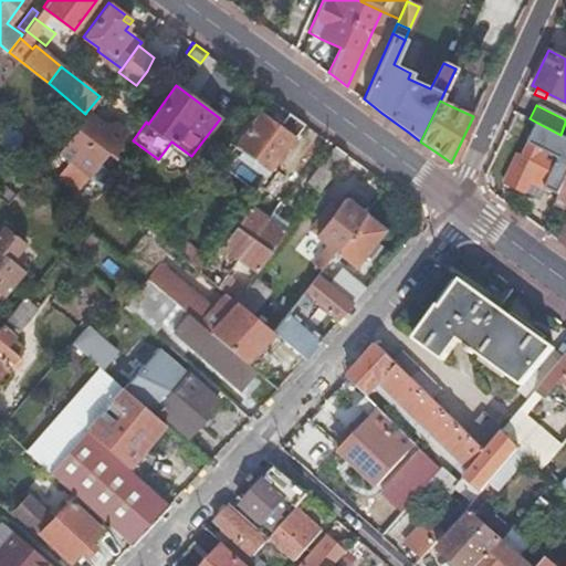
[(77,125),(56,150),(88,177),(102,188),(109,178),(109,169),(101,163),(108,152),(116,158),(117,148),(129,133),(115,122),(100,121),(87,111),(85,114),(77,125)]
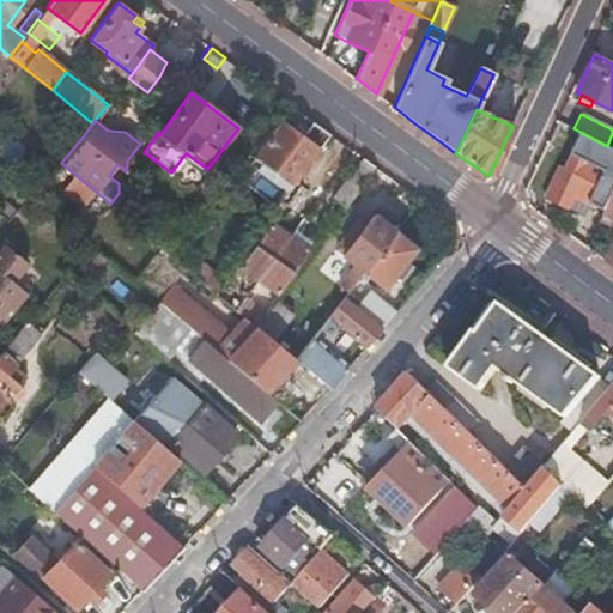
[(329,134),(313,122),(303,135),(281,121),(254,158),(260,163),(256,169),(278,184),(271,194),(280,201),(329,134)]
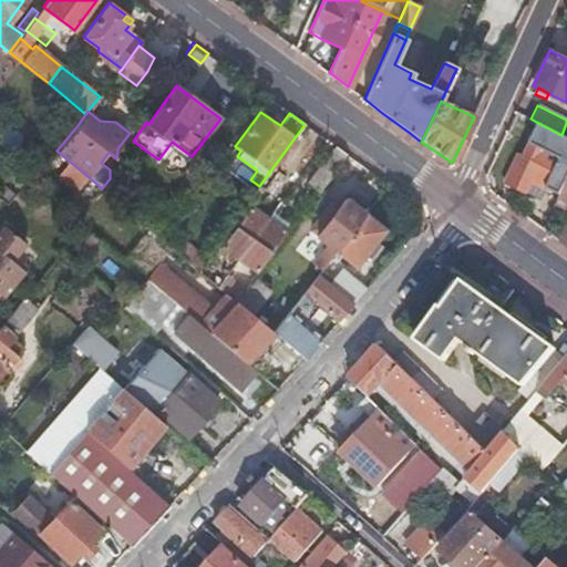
[(544,189),(559,196),(566,179),(566,137),(562,135),(538,123),(523,157),(517,155),(509,174),(514,176),(509,185),(516,188),(524,192),(528,182),(544,189)]
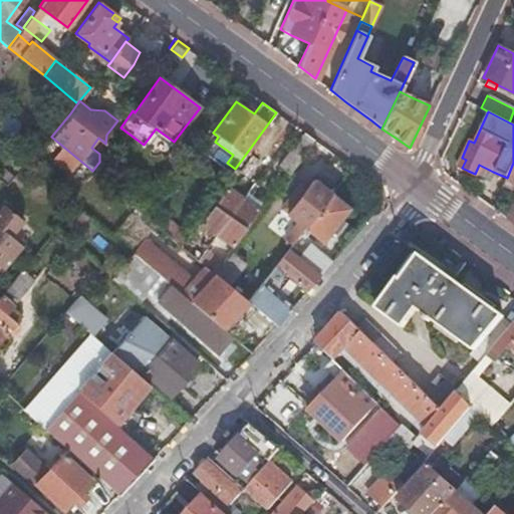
[(308,136),(303,133),(297,140),(278,166),(286,171),(289,173),(290,173),(313,139),(308,136)]
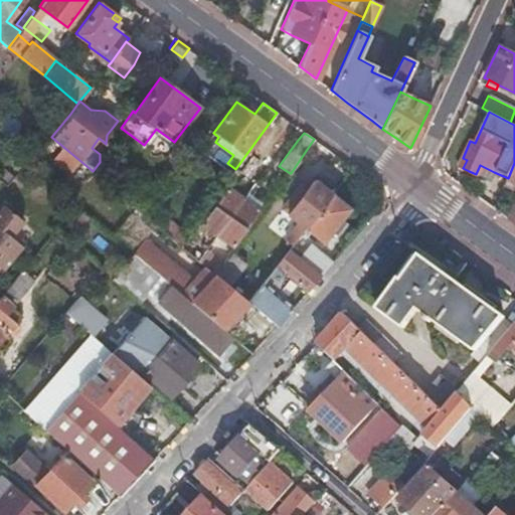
[(467,160),(463,158),(459,166),(463,168),(467,160)]
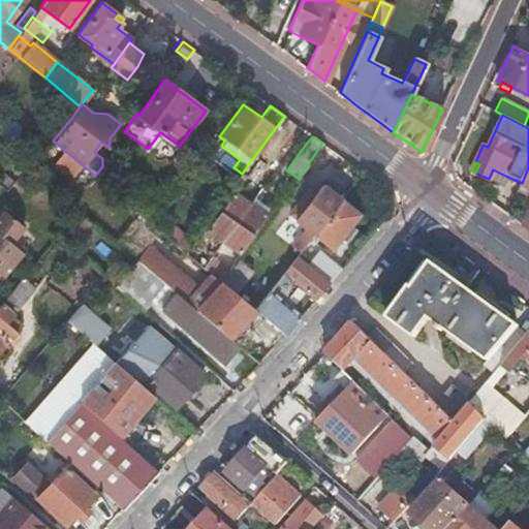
[(503,185),(507,177),(493,169),(489,179),(490,180),(503,185)]
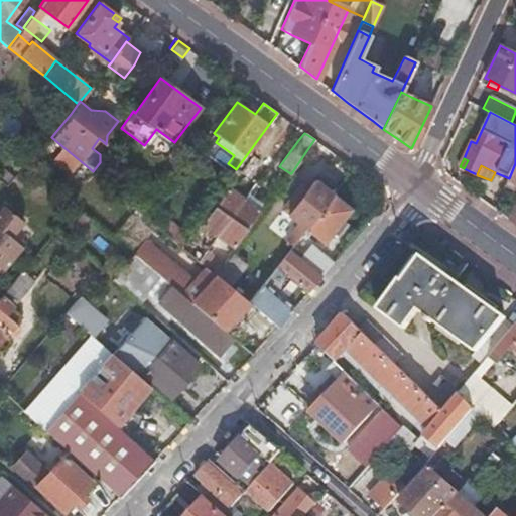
[(290,173),(287,171),(280,180),(284,182),(290,173)]
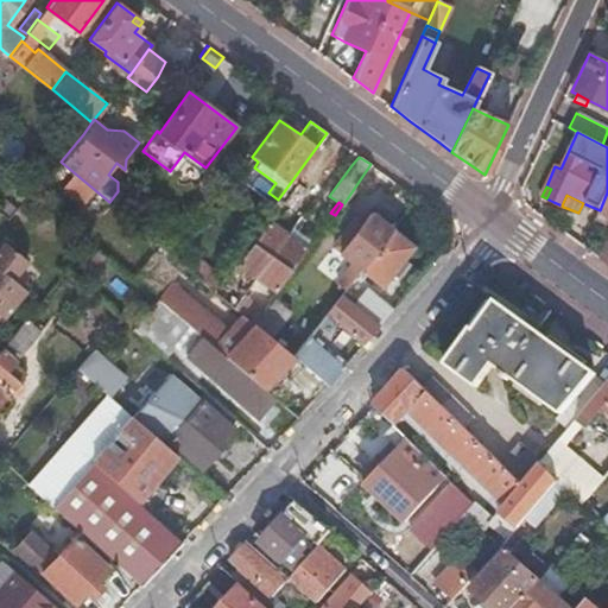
[(607,220),(607,214),(600,210),(595,220),(606,225),(607,220)]
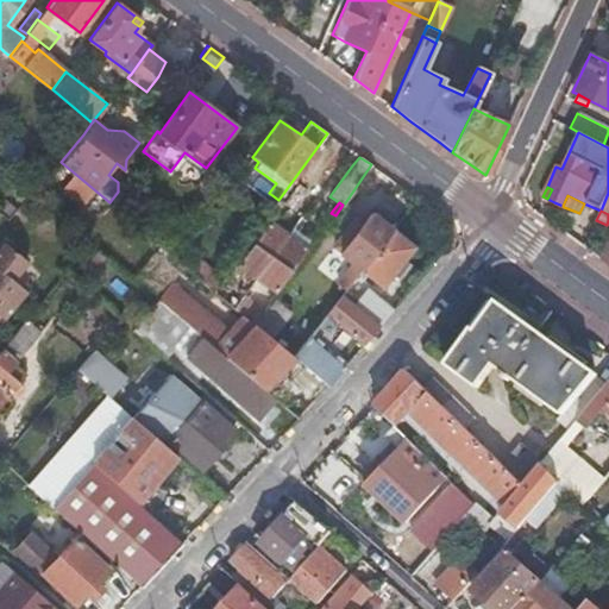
[(337,282),(345,289),(360,269),(393,230),(372,213),(366,220),(363,224),(356,219),(334,245),(341,251),(340,252),(352,263),(337,282)]
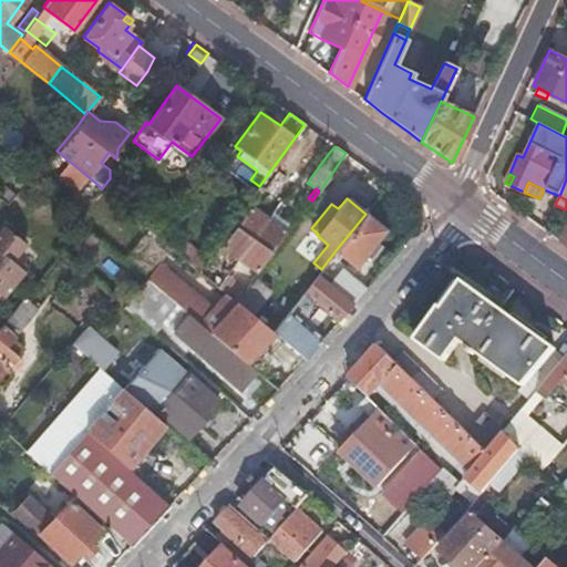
[(222,246),(239,258),(272,212),(267,208),(266,210),(256,203),(253,207),(250,205),(222,246)]
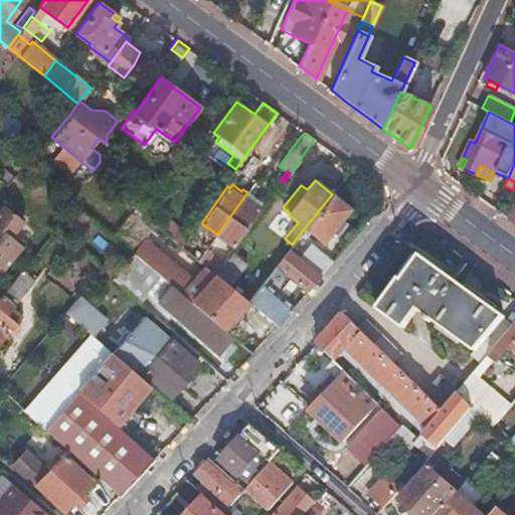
[(204,251),(198,260),(214,275),(216,276),(223,266),(211,255),(222,238),(232,246),(260,209),(258,208),(261,204),(250,197),(252,195),(247,192),(217,234),(204,251)]
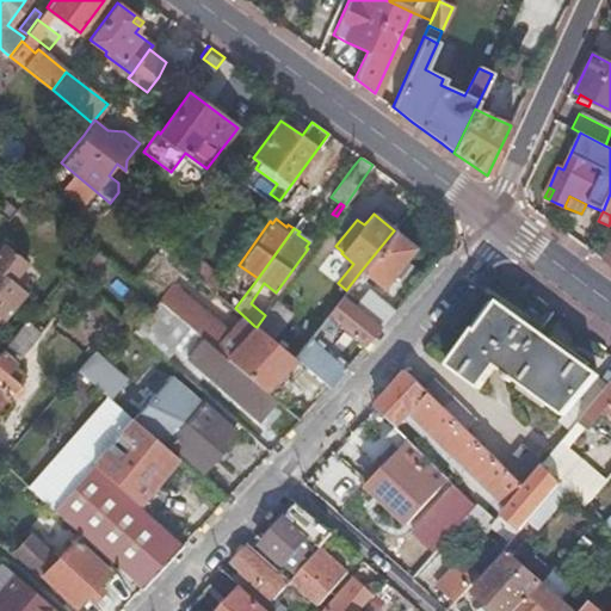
[(394,230),(362,270),(384,287),(395,273),(400,277),(408,266),(403,261),(417,247),(394,230)]
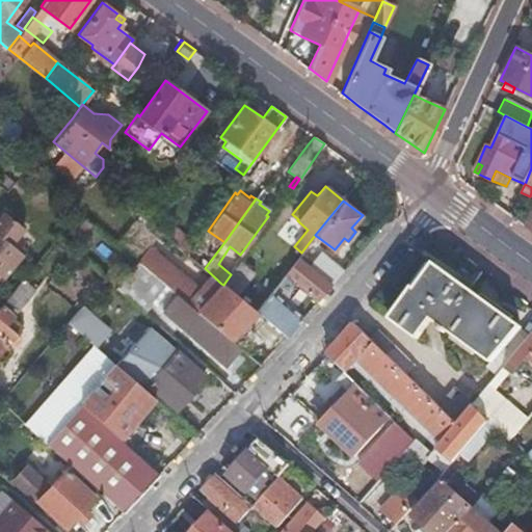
[(0,274),(1,275),(3,277),(24,254),(11,243),(25,228),(4,210),(0,215),(0,274)]
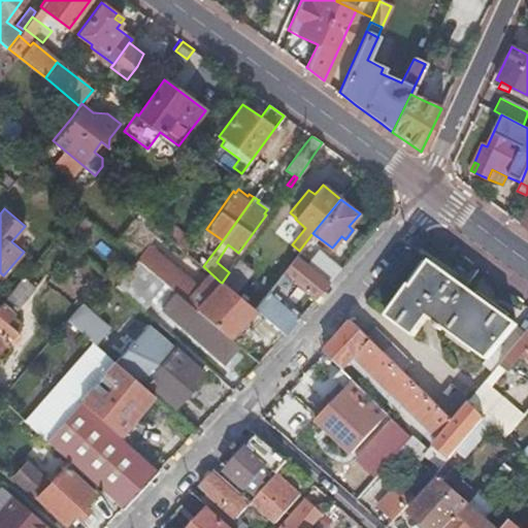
[(79,209),(69,222),(81,233),(92,221),(79,209)]
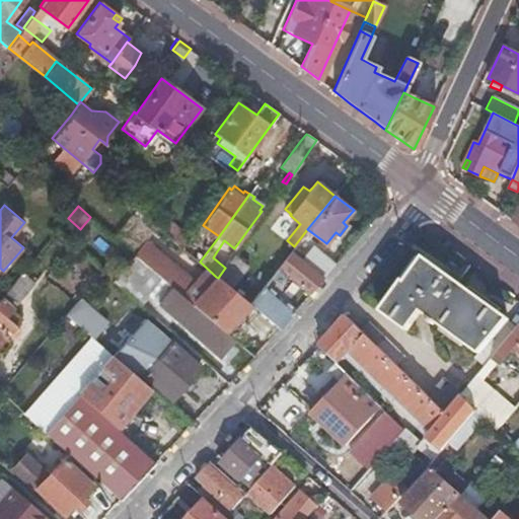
[(172,223),(165,233),(181,246),(188,238),(190,235),(172,223)]
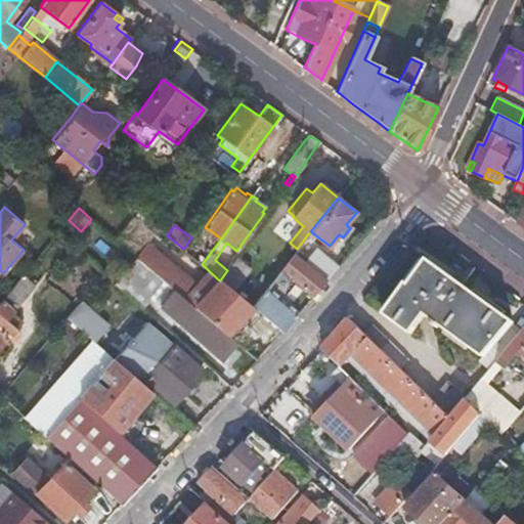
[(189,241),(183,249),(202,264),(208,256),(189,241)]
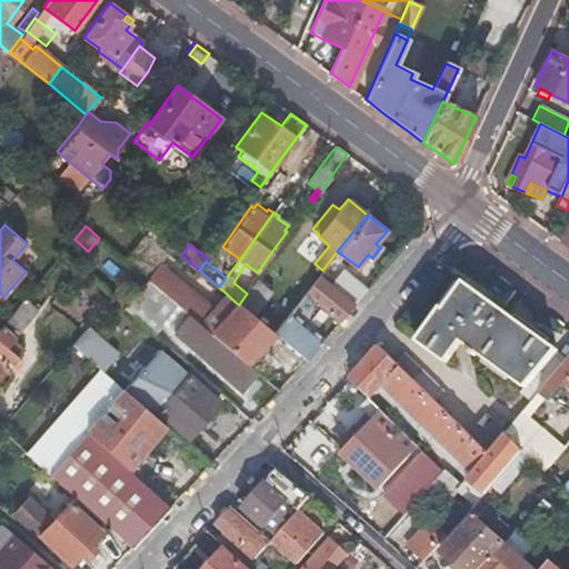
[(346,270),(332,286),(356,305),(368,289),(346,270)]
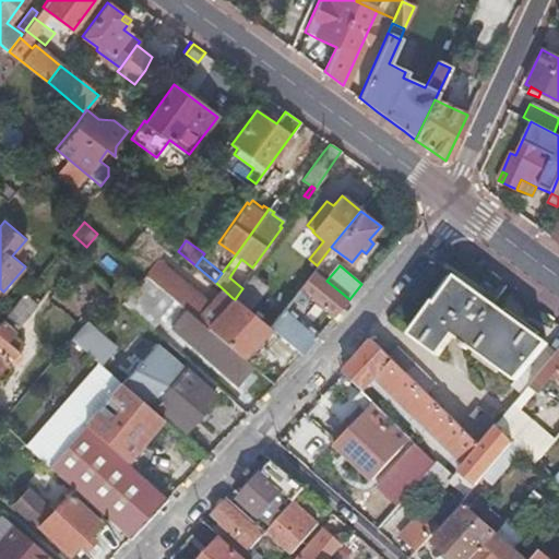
[(276,332),(302,354),(320,333),(300,317),(317,298),(336,314),(349,299),(326,281),(319,275),(313,270),(284,308),(280,313),(270,326),(276,332)]
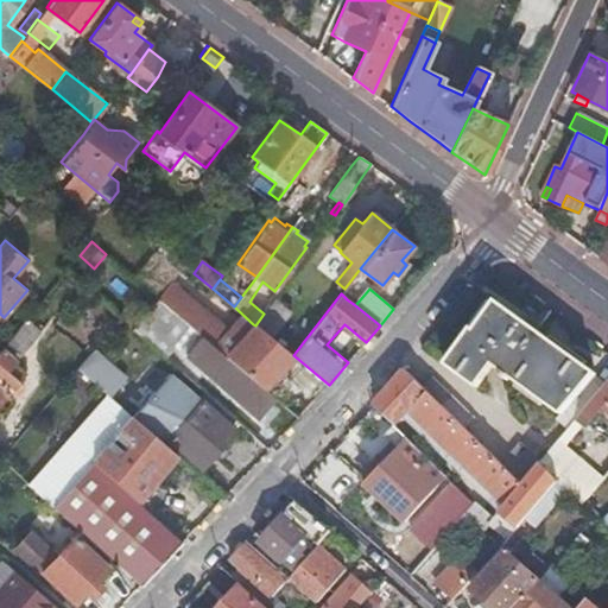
[(134,329),(166,358),(192,327),(159,299),(134,329)]
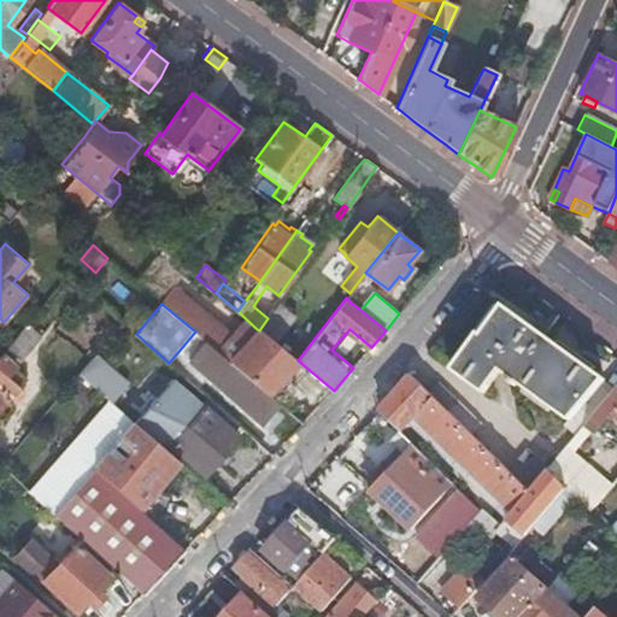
[(268,318),(259,330),(274,342),(294,316),(278,304),(268,318)]
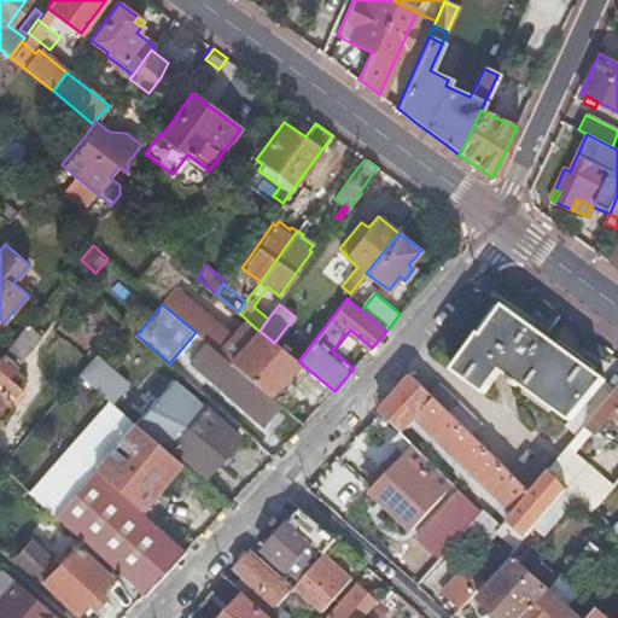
[(593,417),(614,390),(602,382),(605,379),(503,305),(482,334),(481,333),(453,371),(484,394),(501,371),(511,378),(509,380),(516,385),(518,383),(570,420),(565,426),(576,436),(586,425),(588,421),(593,417)]
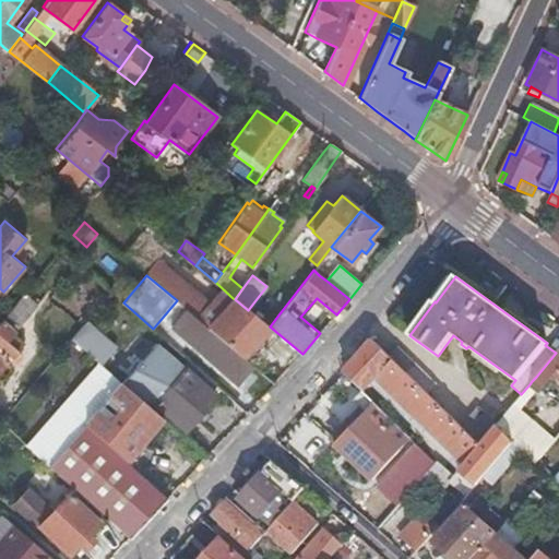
[(38,304),(25,293),(7,314),(20,326),(38,304)]
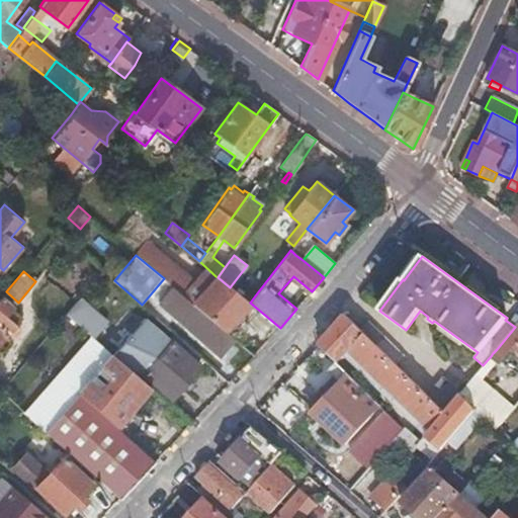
[(196,297),(192,303),(229,334),(232,330),(228,327),(236,318),(242,322),(256,308),(250,303),(249,304),(230,287),(218,277),(216,276),(196,297)]
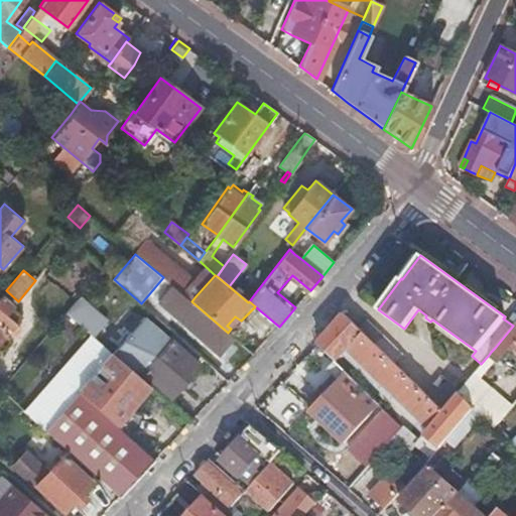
[(175,279),(171,284),(191,301),(196,296),(175,279)]
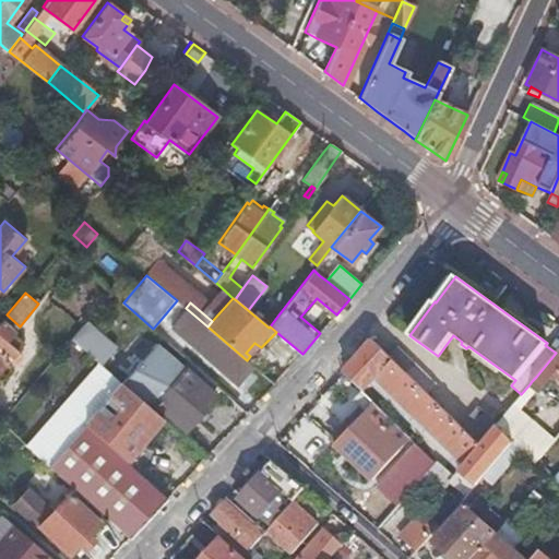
[(247,371),(252,366),(251,365),(247,360),(207,326),(186,308),(171,325),(237,383),(238,382),(247,371)]
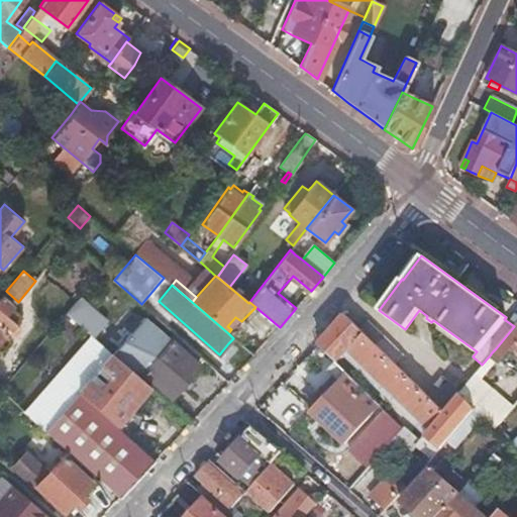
[(18,302),(6,291),(1,297),(13,307),(18,302)]
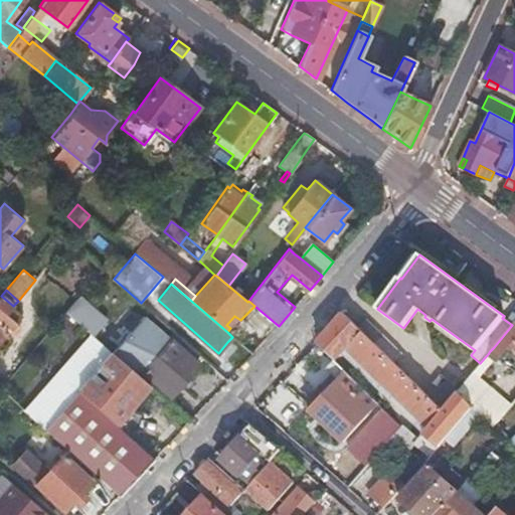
[(0,344),(17,323),(23,316),(13,307),(13,306),(1,296),(1,297),(0,297),(0,344)]
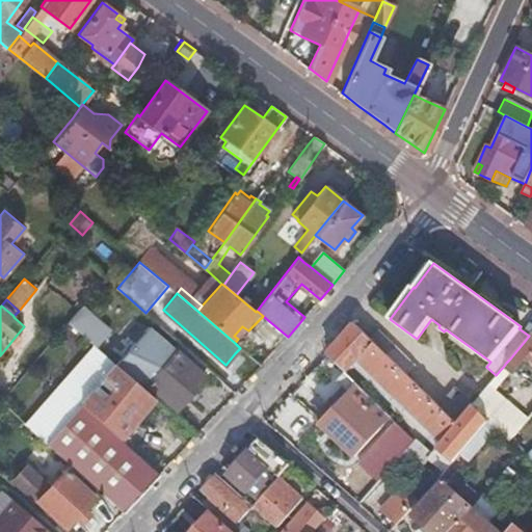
[(68,321),(96,346),(109,330),(81,306),(68,321)]
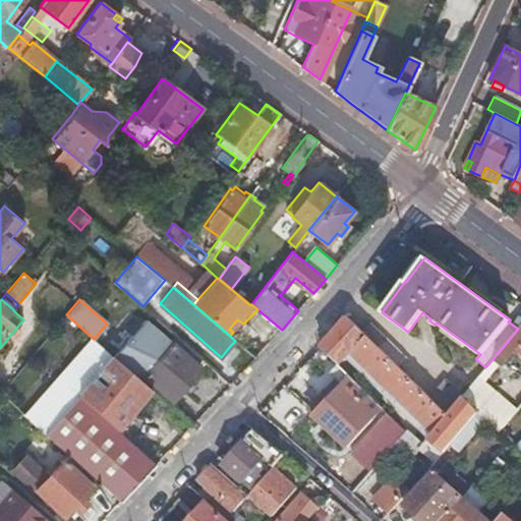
[(320,347),(339,365),(346,357),(349,360),(350,359),(354,355),(433,431),(448,414),(429,397),(398,366),(361,331),(346,315),(320,347)]
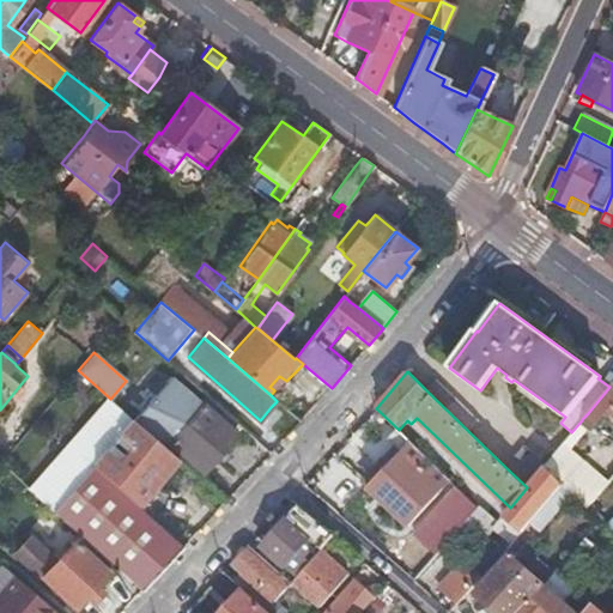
[(171,375),(132,419),(159,443),(164,438),(202,472),(205,468),(214,457),(236,434),(171,375)]
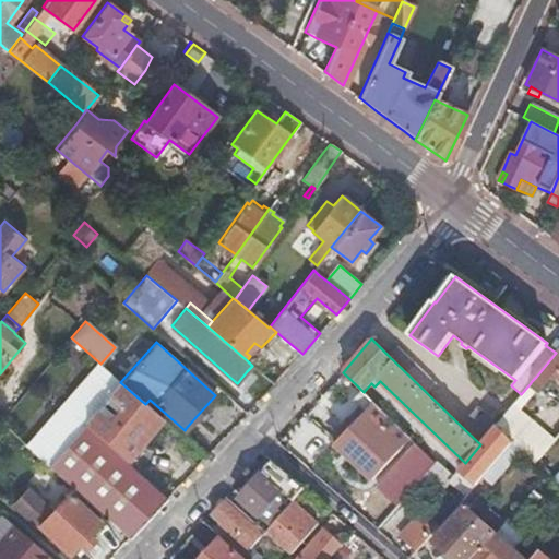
[(250,356),(247,360),(251,365),(264,351),(261,347),(254,343),(246,353),(250,356)]
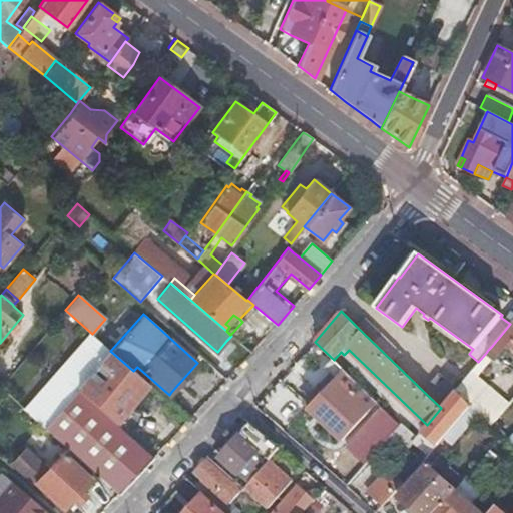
[(365,316),(356,326),(392,361),(401,350),(365,316)]
